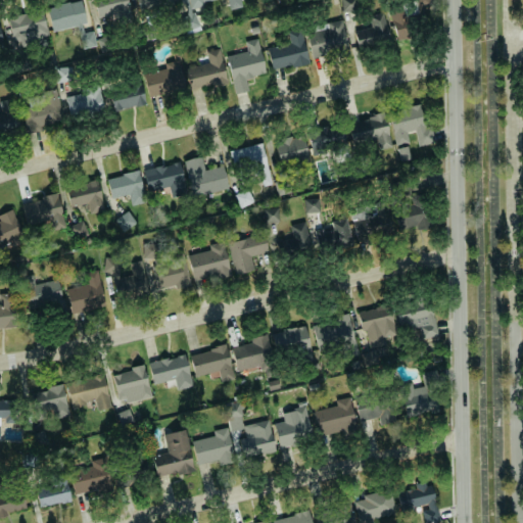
[(100,0),(95,1),(97,17),(117,14),(119,21),(131,19),(128,0),(100,0)]
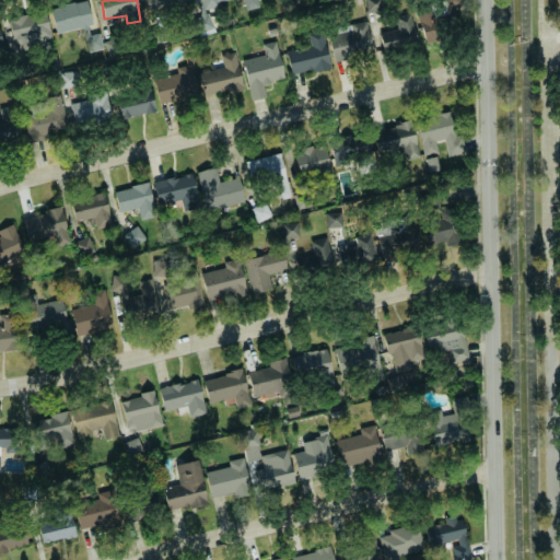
[(366,0),(366,4),(374,4),(373,11),(380,11),(380,1),(366,0)]
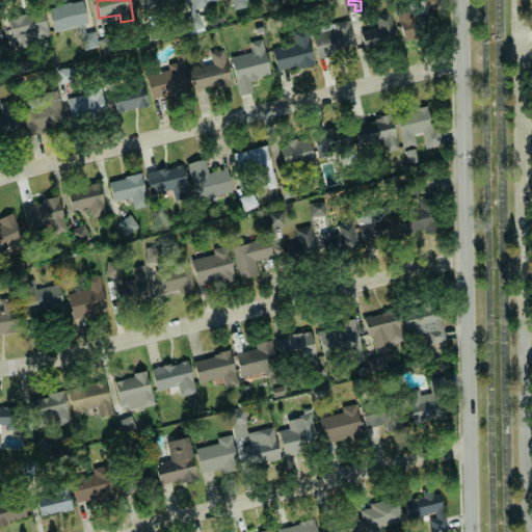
[(52,29),(87,23),(83,1),(48,7),(52,29)]
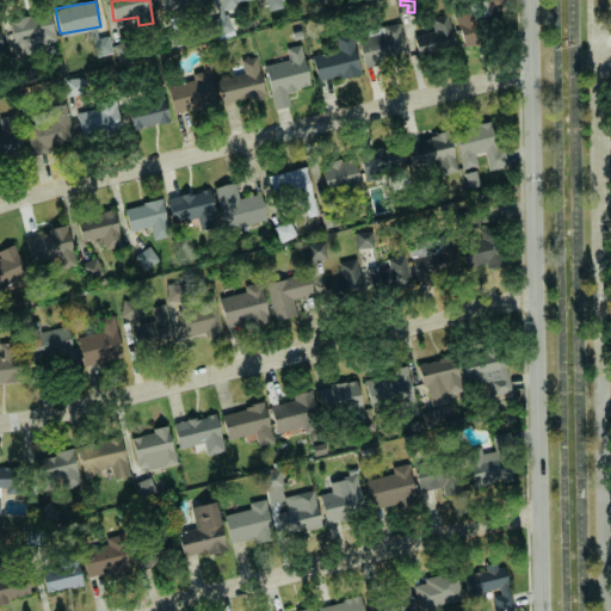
[(487,41),(481,17),(473,19),(470,10),(456,13),(463,47),(487,41)]
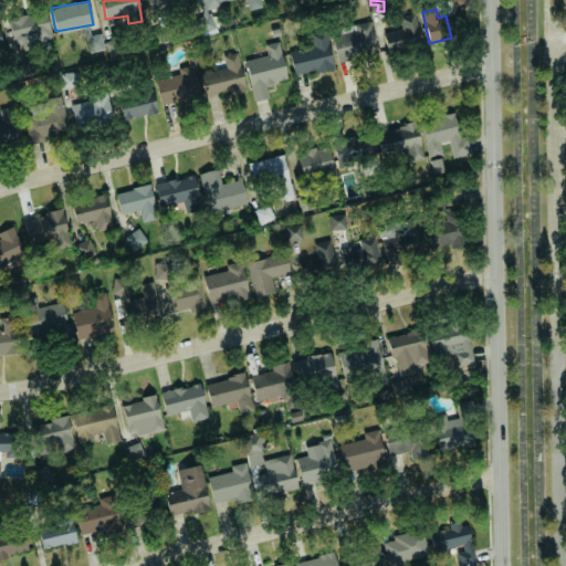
[(0,21),(0,25),(7,56),(39,50),(37,39),(52,35),(46,11),(0,21)]
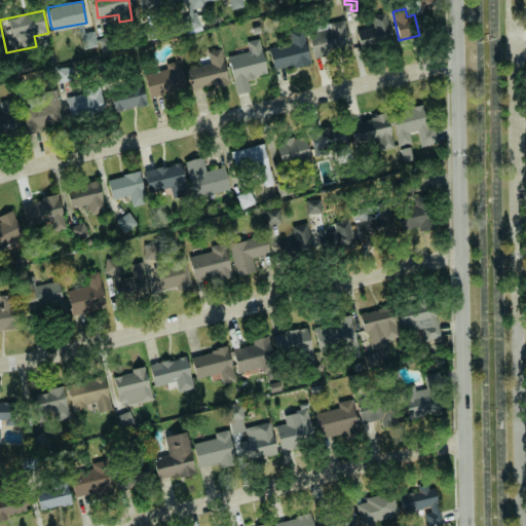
[(358,31),(361,47),(391,42),(386,13),(372,15),(374,28),(358,31)]
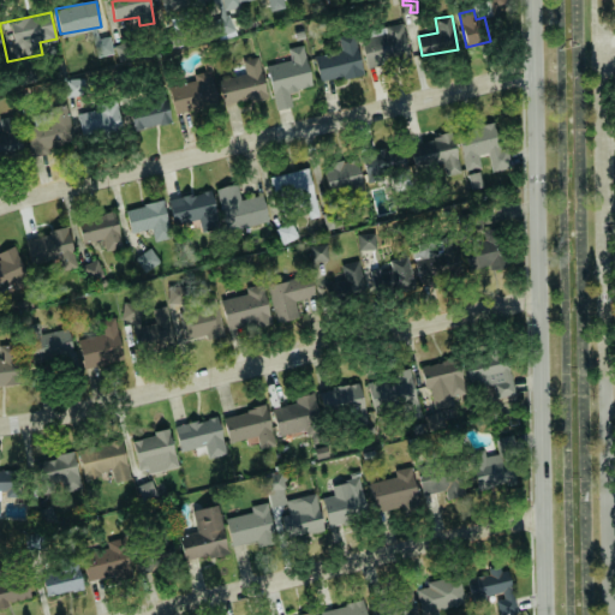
[(214,22),(219,37),(233,33),(227,17),(214,22)]
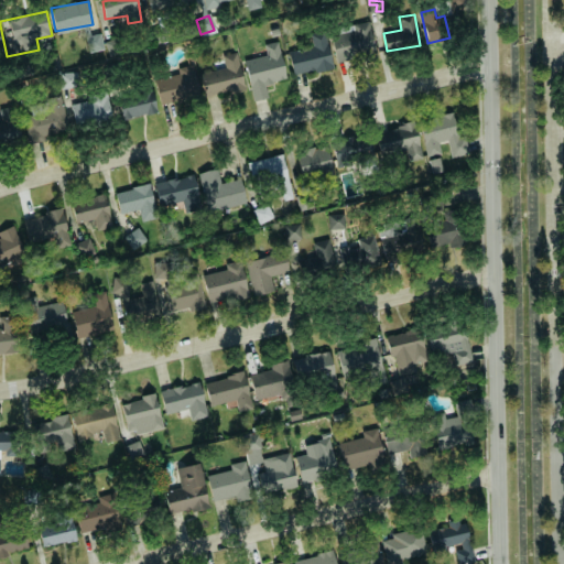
[(332,30),(335,62),(376,57),(371,24),(332,30)]
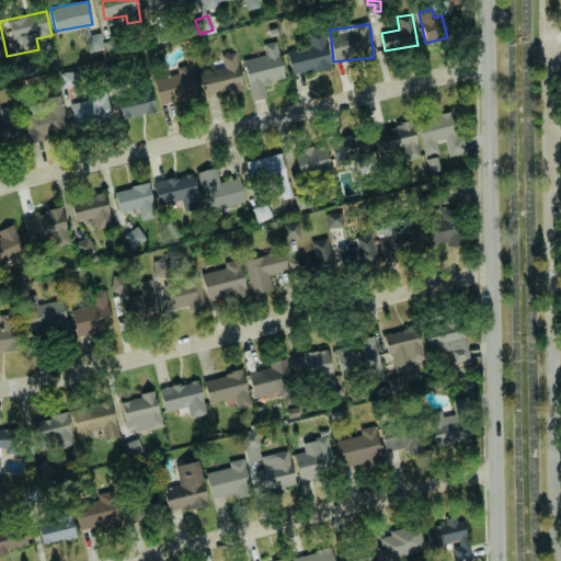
[(287,50),(292,76),(331,68),(324,32),(310,35),(312,46),(287,50)]
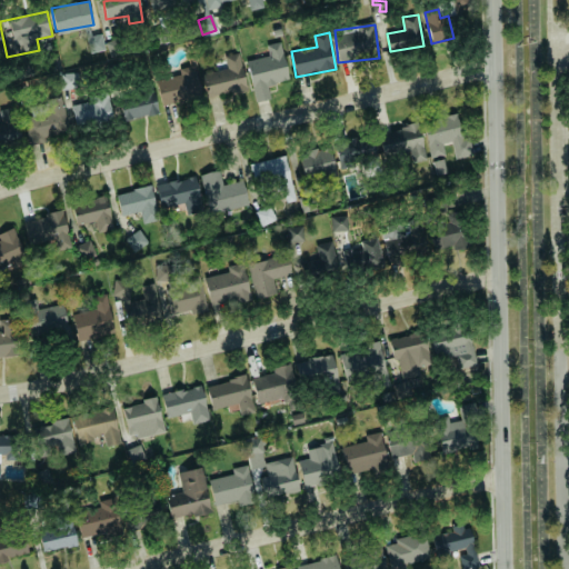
[(105,50),(102,33),(87,36),(89,52),(105,50)]
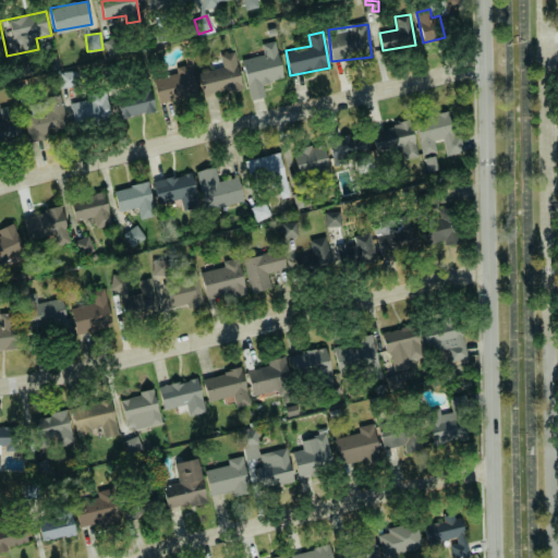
[(104,41),(108,56),(122,51),(119,37),(104,41)]
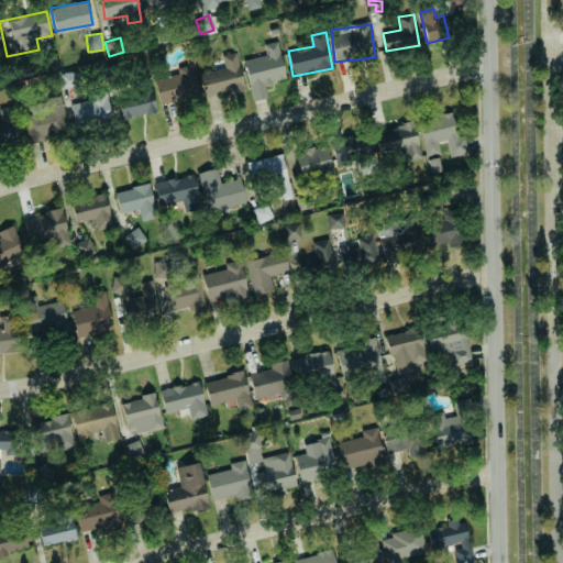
[(244,61),(253,100),(267,97),(265,85),(286,79),(277,42),(264,45),(266,55),(244,61)]
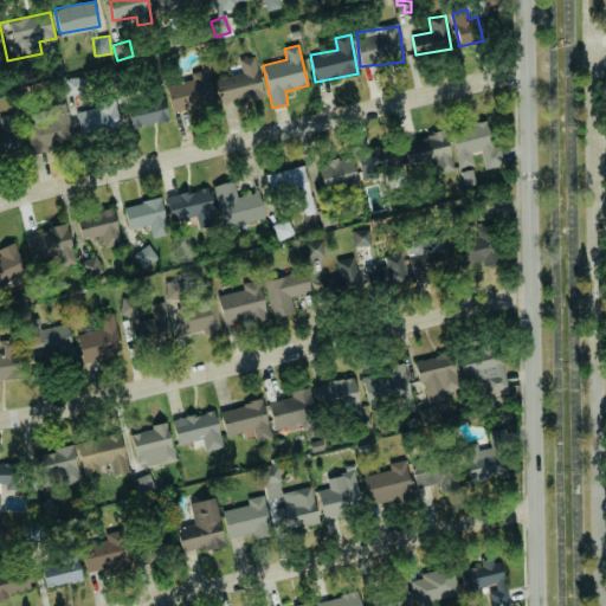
[(214,79),(220,104),(263,96),(255,56),(239,59),(242,73),(214,79)]
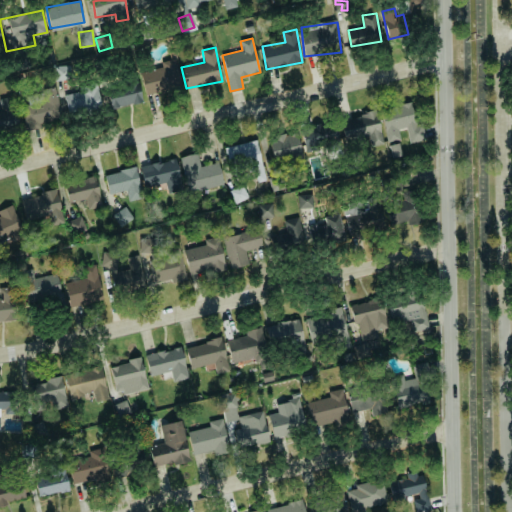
[(145,95),(181,88),(175,59),(161,62),(162,67),(141,71),(145,95)]
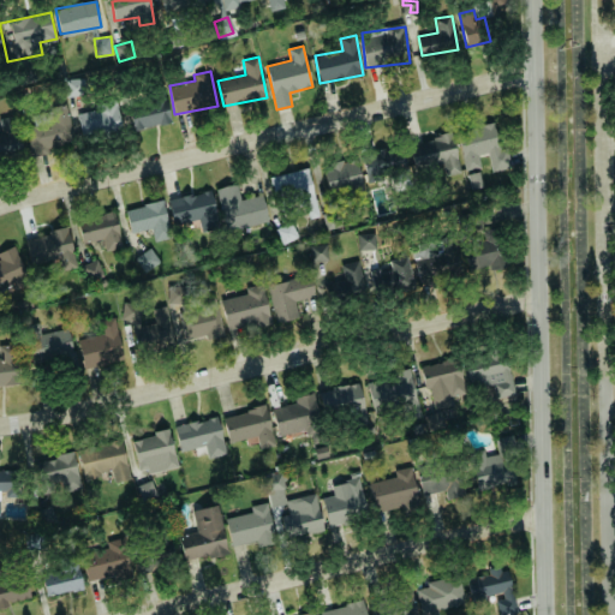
[(66,96),(84,95),(84,79),(66,79),(66,96)]
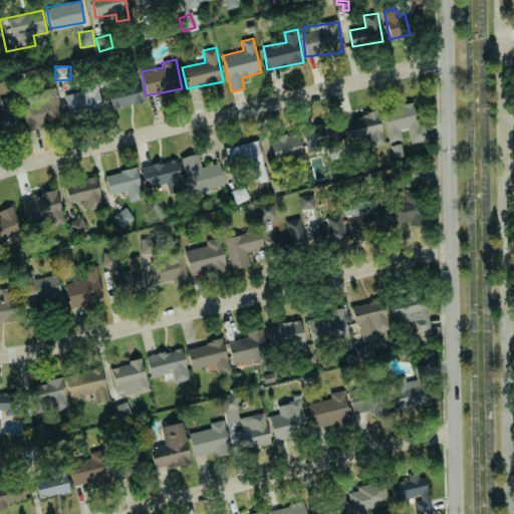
[(106,88),(112,109),(144,101),(138,80),(106,88)]
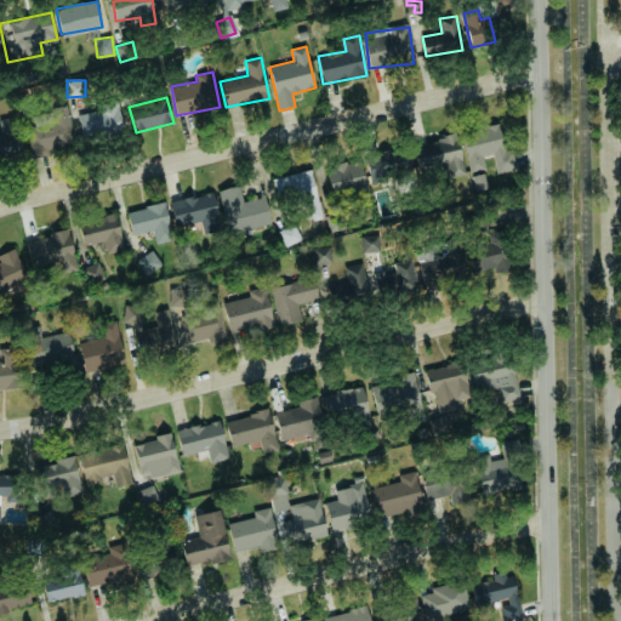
[(0,163),(32,157),(32,154),(75,144),(67,106),(46,109),(50,124),(23,129),(21,115),(0,120),(0,125),(1,130),(0,130),(0,163)]
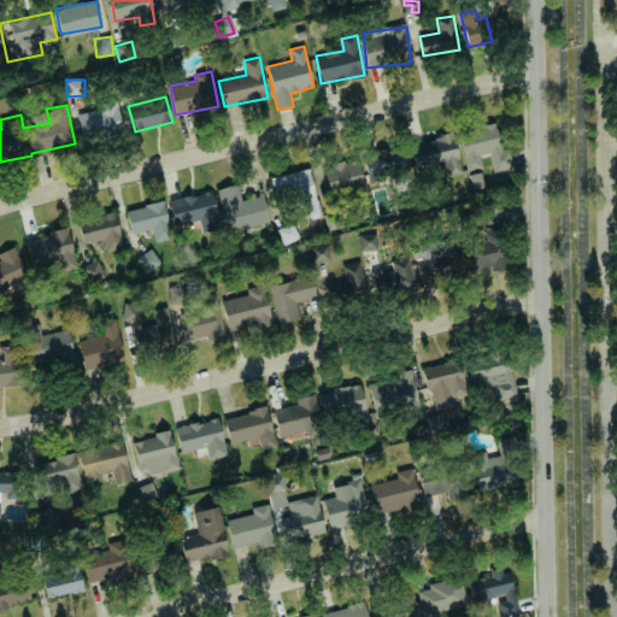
[(78,110),(82,140),(122,136),(118,105),(78,110)]
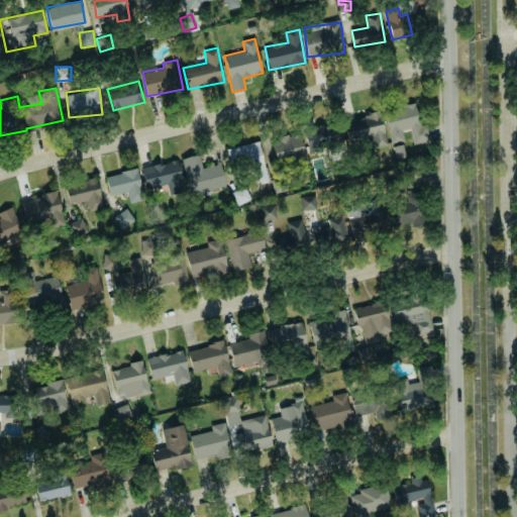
[(391,143),(404,140),(402,131),(410,130),(413,144),(430,141),(426,124),(420,125),(415,103),(384,110),(391,143)]
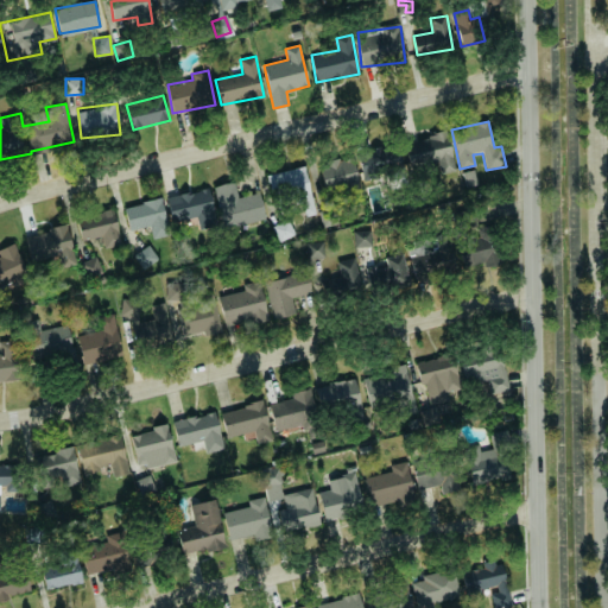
[(447,132),(404,143),(410,169),(438,162),(441,173),(456,170),(447,132)]
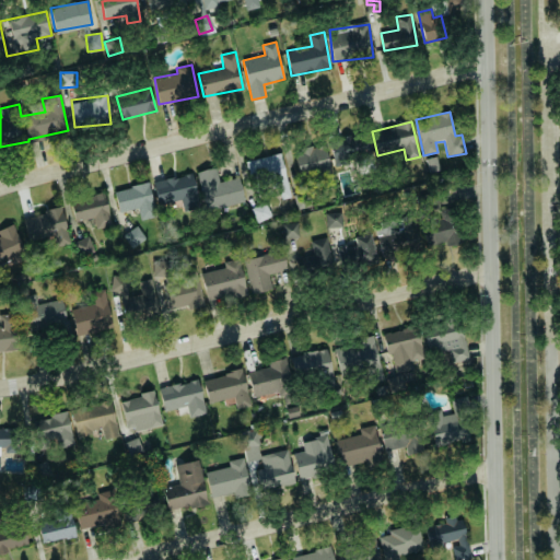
[(330,138),(333,160),(370,158),(369,136),(330,138)]
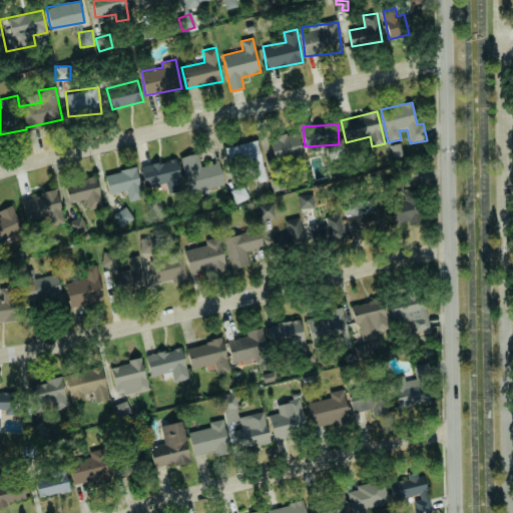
[(276,162),(303,153),(296,130),(269,139),(276,162)]
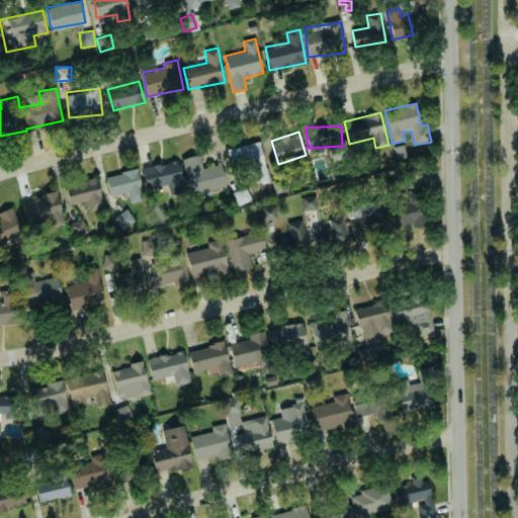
[(228,149),(232,168),(252,163),(257,185),(269,182),(259,142),(228,149)]
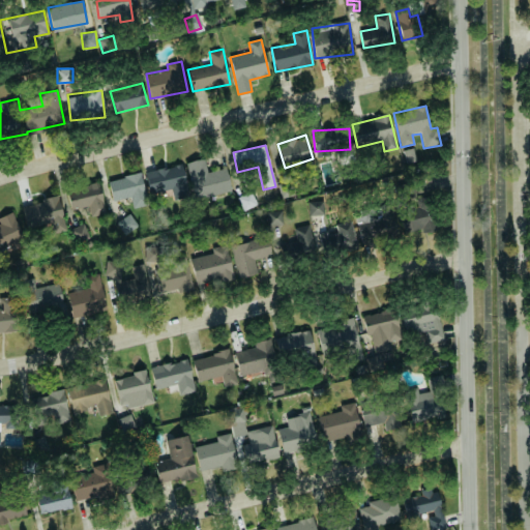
[(231,193),(227,169),(207,172),(204,159),(187,162),(194,199),(231,193)]
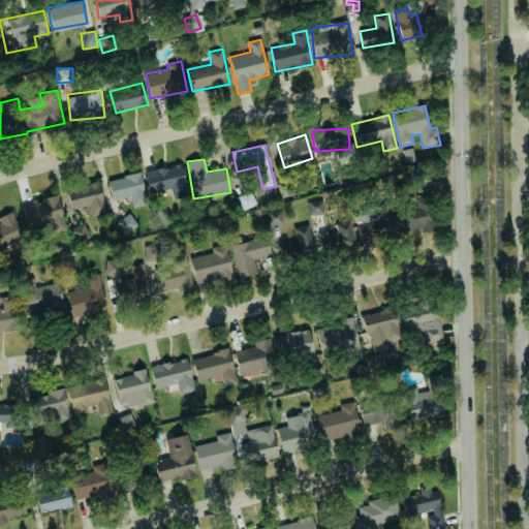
[(149,192),(172,188),(174,198),(188,196),(182,164),(145,172),(149,192)]
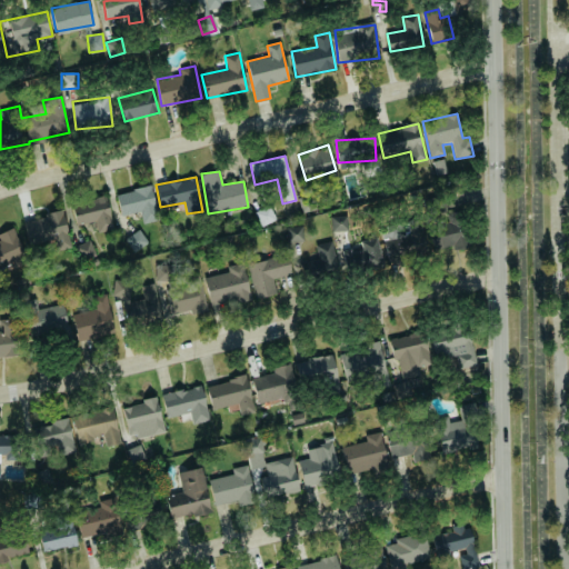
[(121,217),(140,212),(143,223),(159,220),(151,186),(116,193),(121,217)]
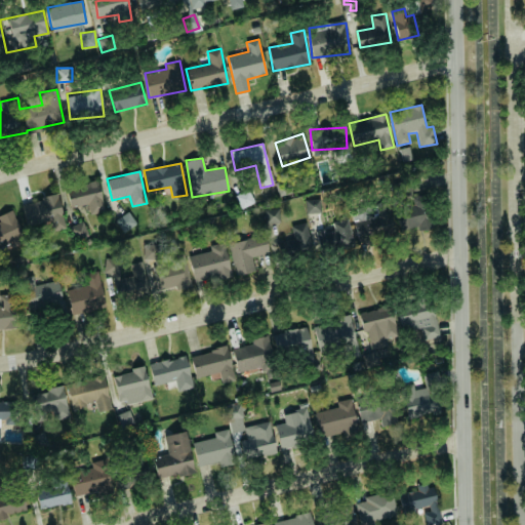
[(70,207),(87,204),(90,214),(105,211),(98,182),(66,189),(70,207)]
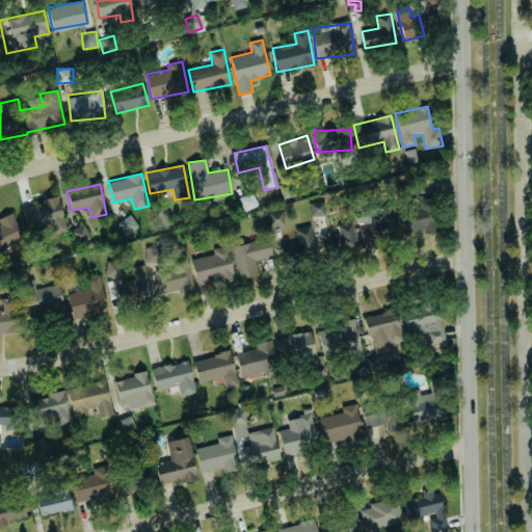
[(244,212),(258,205),(251,192),(238,198),(244,212)]
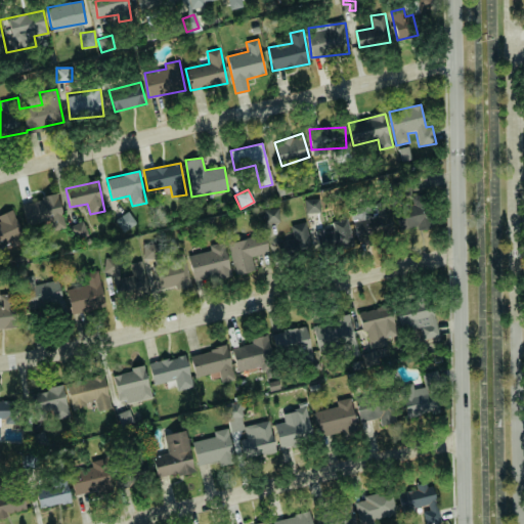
[(22,202),(27,225),(62,218),(57,194),(22,202)]
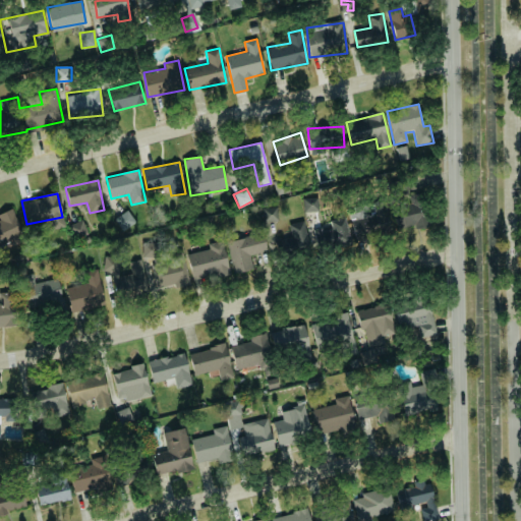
[(418,226),(425,226),(424,194),(410,194),(411,218),(418,218),(418,226)]
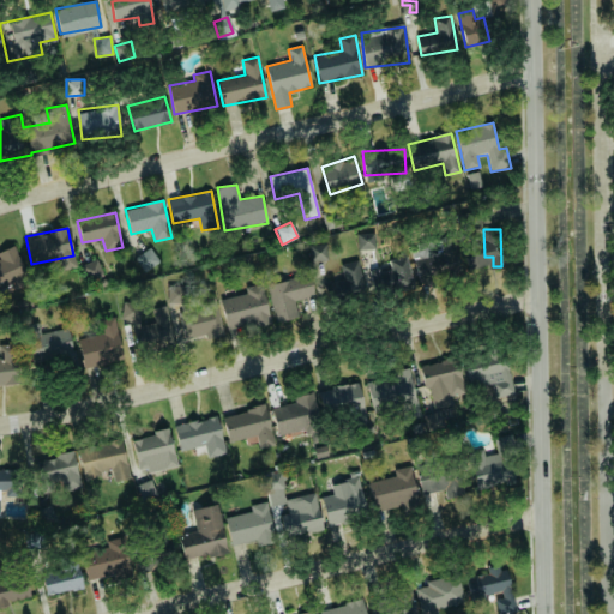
[(374,233),(357,234),(359,250),(375,248),(374,233)]
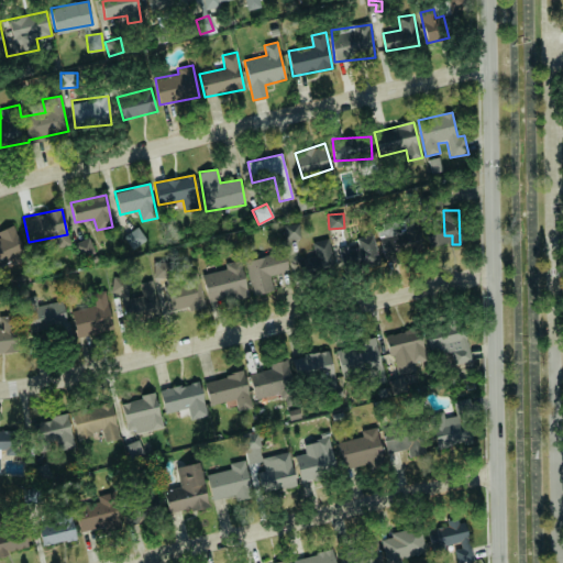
[(377,227),(384,258),(418,251),(410,219),(377,227)]
